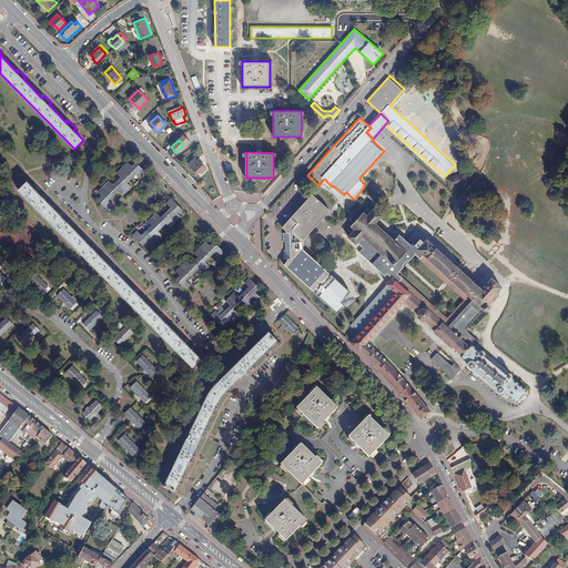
[(193,169),(198,174),(199,173),(200,172),(202,174),(206,170),(200,163),(198,161),(195,158),(189,164),(191,166),(193,169)]
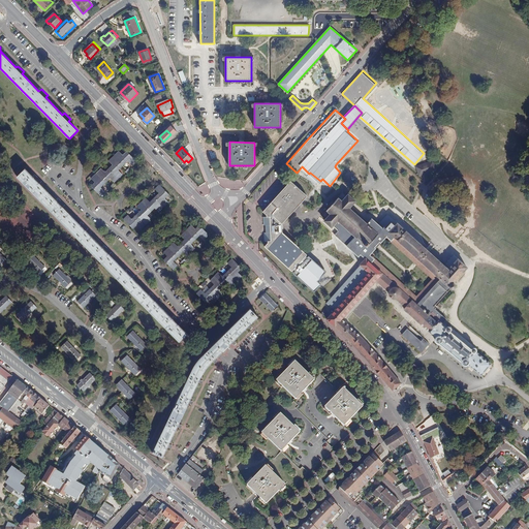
[(101,168),(91,178),(95,182),(91,186),(101,195),(105,191),(101,187),(111,178),(115,182),(123,174),(119,169),(128,161),(132,165),(136,160),(126,151),(123,155),(119,151),(109,160),(113,164),(105,172),(101,168)]
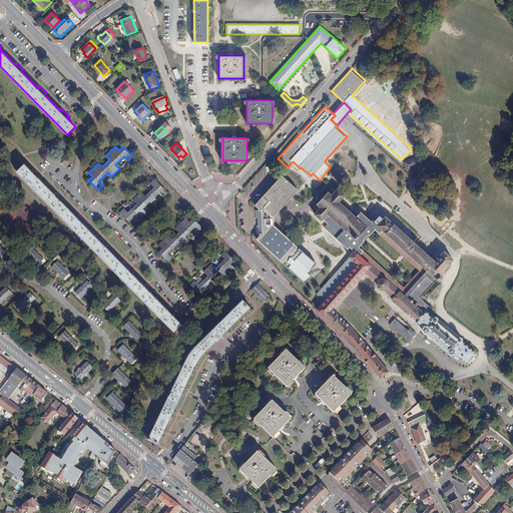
[(403,161),(406,171),(420,166),(417,157),(403,161)]
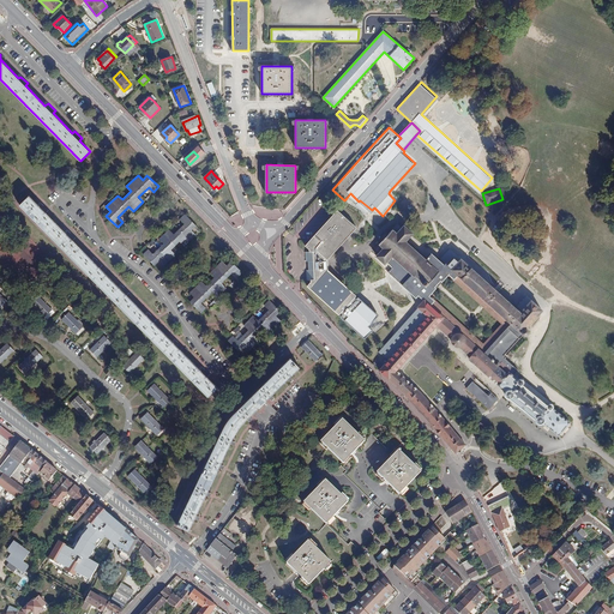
[(41,203),(40,205),(29,196),(19,205),(208,397),(217,387),(208,377),(210,374),(203,367),(200,369),(181,349),(184,347),(176,339),(174,342),(154,321),(156,319),(150,312),(148,315),(127,295),(130,292),(122,286),(120,288),(101,268),(102,265),(96,258),(92,260),(73,240),(76,238),(68,230),(66,233),(47,212),(49,210),(41,203)]
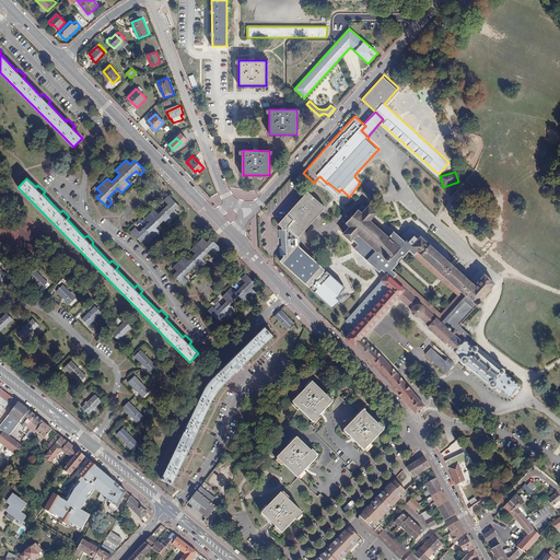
[(280,260),(324,301),(334,290),(341,281),(299,245),(299,242),(298,237),(325,207),(307,191),(278,223),(282,226),(282,229),(279,229),(279,238),(281,237),(281,243),(282,246),(279,246),(279,255),(283,255),(283,257),(280,260)]
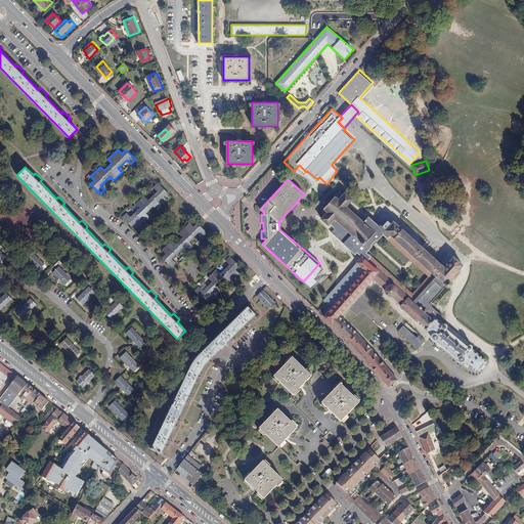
[(164,197),(168,192),(158,182),(154,186),(158,190),(148,200),(144,195),(136,204),(140,208),(131,217),(127,213),(123,217),(132,226),(136,223),(139,227),(150,217),(146,213),(154,206),(157,210),(168,200),(164,197)]
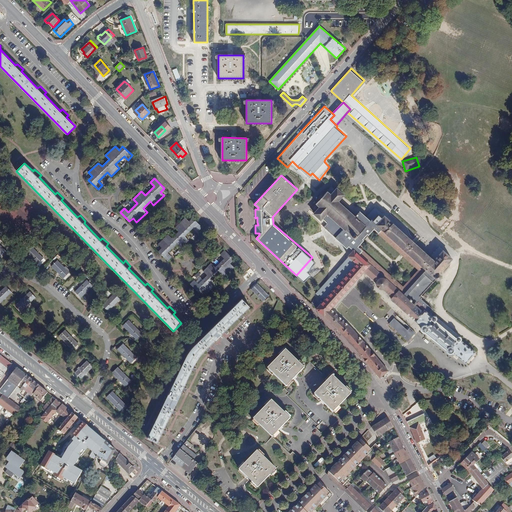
[(321,220),(323,219),(326,215),(355,240),(366,226),(355,217),(338,202),(344,195),(337,188),(336,190),(332,186),(324,195),(322,194),(319,196),(318,198),(319,201),(311,208),(315,212),(314,214),(321,220)]
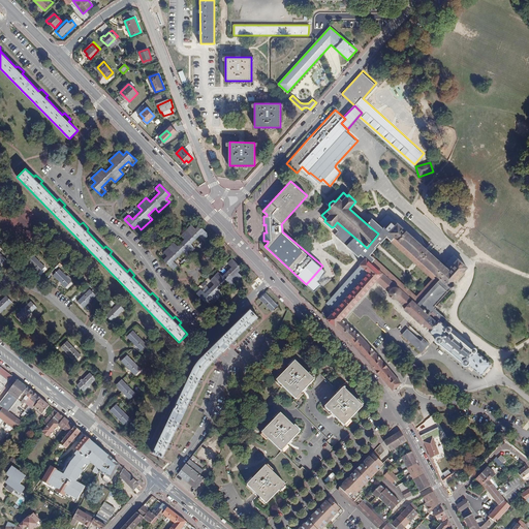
[(391,297),(393,299),(396,299),(405,307),(404,309),(429,332),(439,320),(443,323),(446,319),(435,309),(436,308),(434,306),(450,288),(452,289),(454,288),(455,286),(455,285),(454,284),(468,268),(458,259),(448,270),(426,248),(397,223),(390,231),(383,227),(382,228),(372,218),(367,224),(378,234),(367,248),(337,222),(334,226),(339,230),(335,235),(359,256),(361,254),(365,258),(360,265),(365,270),(362,273),(343,293),(346,297),(327,319),(342,334),(353,344),(367,360),(393,391),(401,383),(360,337),(342,320),(374,284),(376,281),(389,291),(389,294),(391,297)]
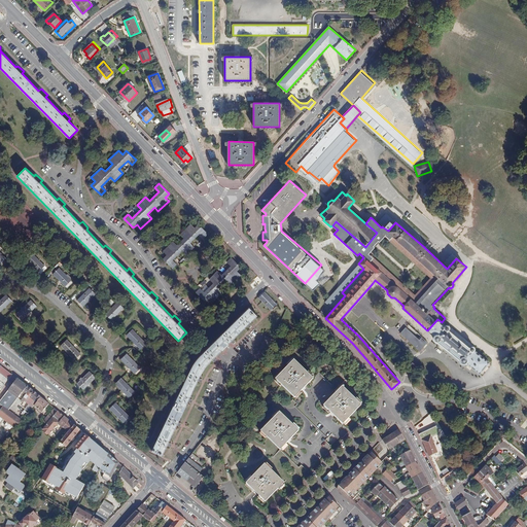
[(204,238),(208,234),(199,224),(195,227),(190,223),(180,234),(184,238),(177,245),(173,241),(163,251),(167,255),(164,258),(173,269),(177,265),(173,260),(182,251),(186,255),(195,247),(190,243),(200,234),(204,238)]
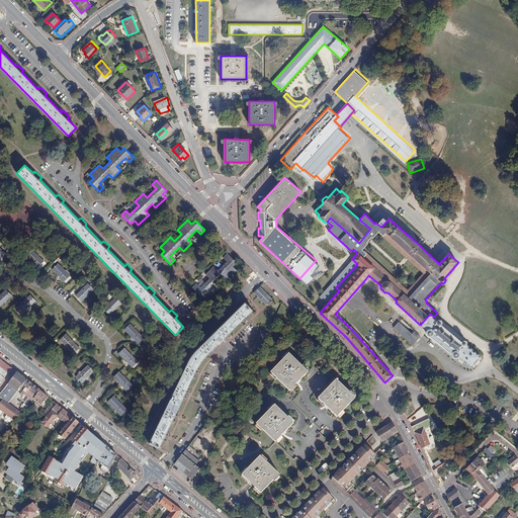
[(445,250),(425,234),(417,243),(439,264),(448,254),(445,250)]
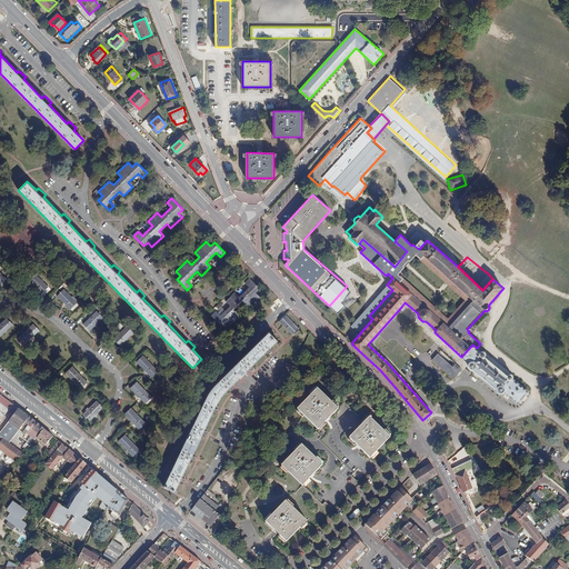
[(28,280),(40,292),(47,285),(36,272),(28,280)]
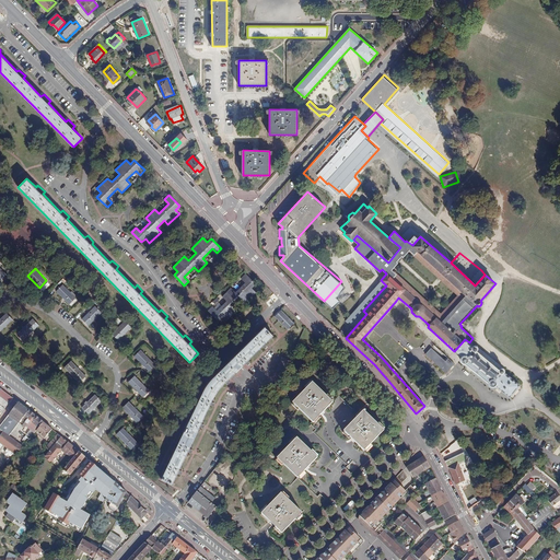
[(256,292),(253,288),(256,283),(246,273),(241,278),(245,282),(235,292),(231,288),(223,296),(228,301),(217,311),(212,306),(208,311),(218,321),(222,317),(226,322),(237,311),(233,306),(241,299),(245,303),(256,292)]
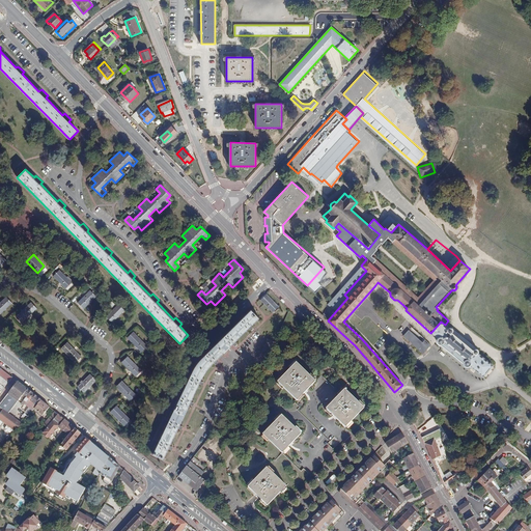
[(60,270),(54,276),(64,287),(71,281),(60,270)]
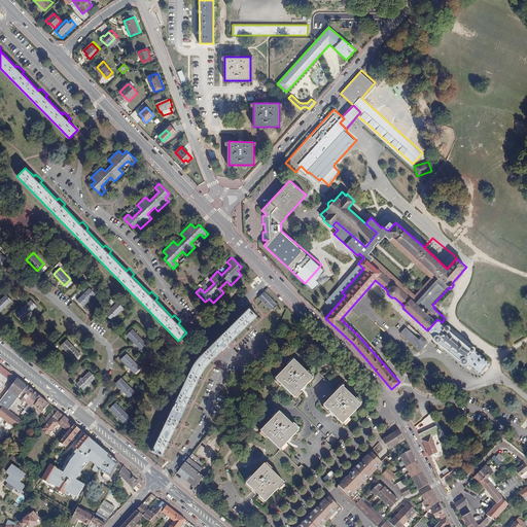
[(350,282),(355,274),(356,275),(358,272),(354,269),(346,280),(350,282)]
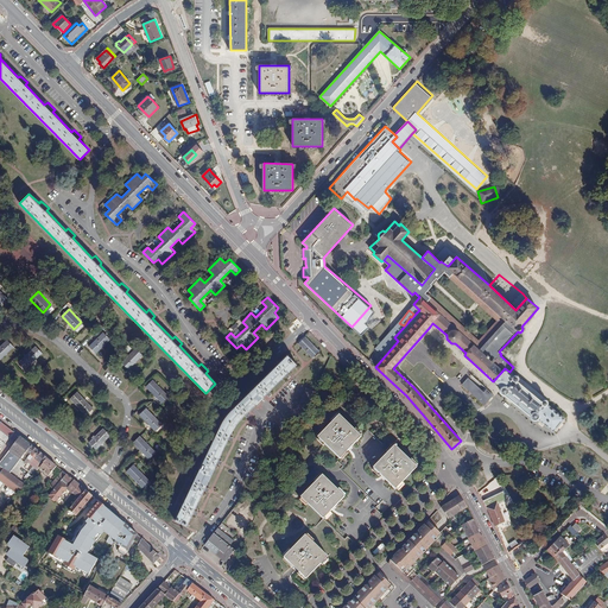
[(111,339),(103,333),(90,344),(97,352),(111,339)]
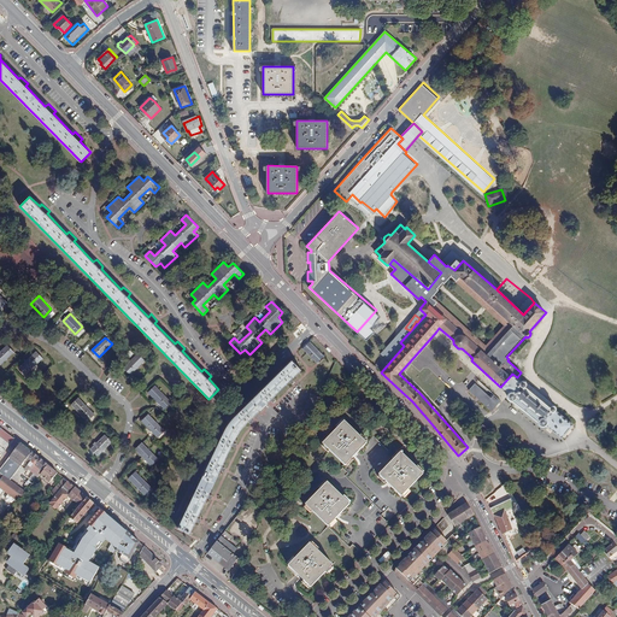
[(385,356),(398,342),(394,339),(382,352),(385,356)]
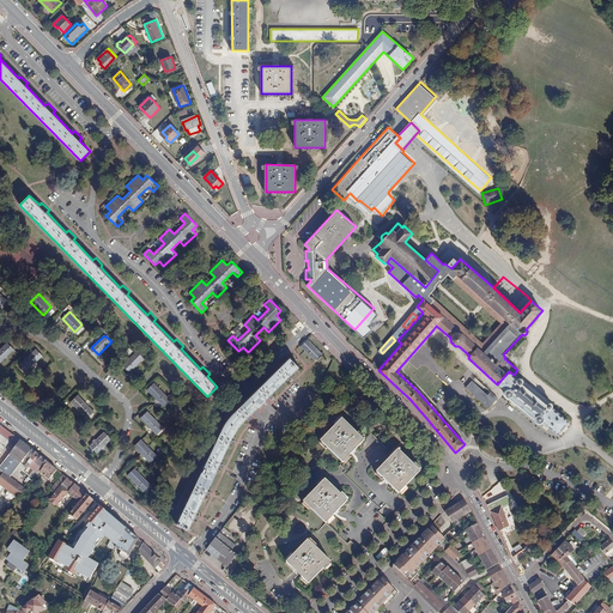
[(302,347),(315,360),(322,353),(309,340),(302,347)]
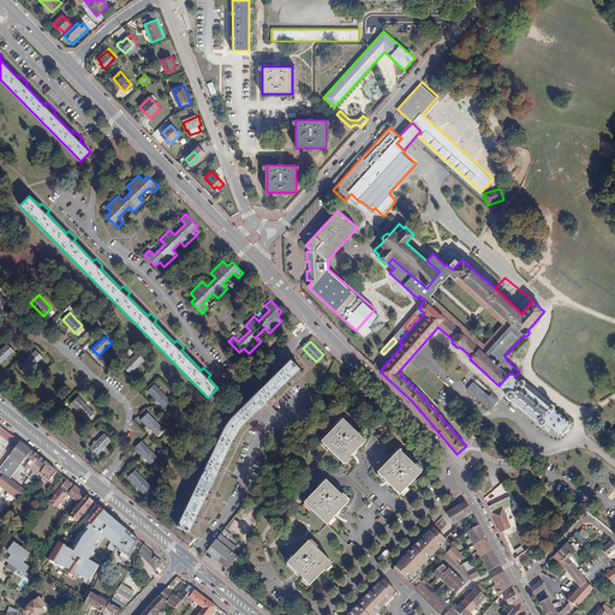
[(0,364),(15,351),(7,344),(0,350),(0,364)]
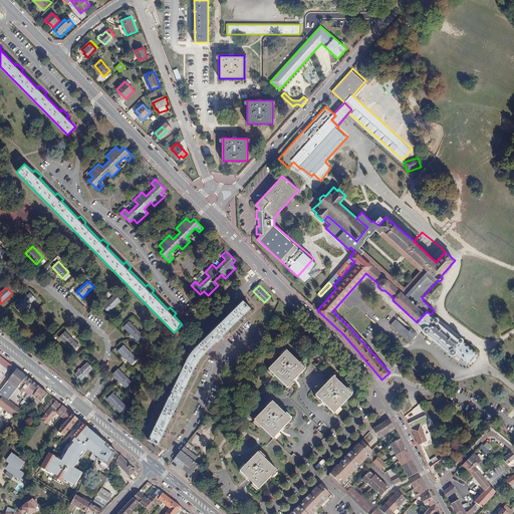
[(36,298),(30,292),(17,304),(23,310),(36,298)]
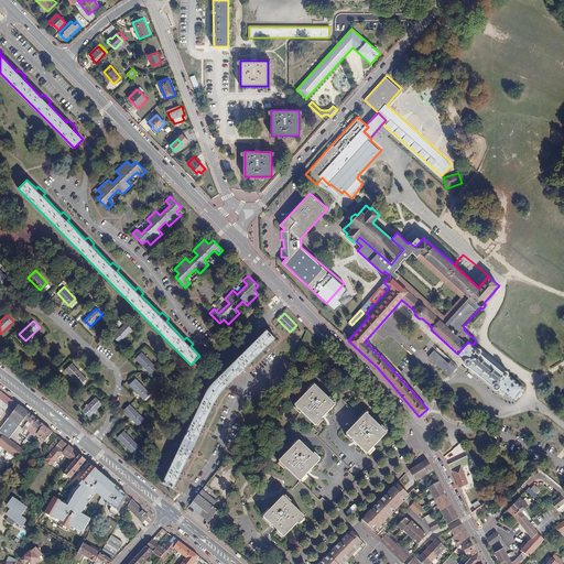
[(132,329),(126,323),(115,335),(121,340),(132,329)]
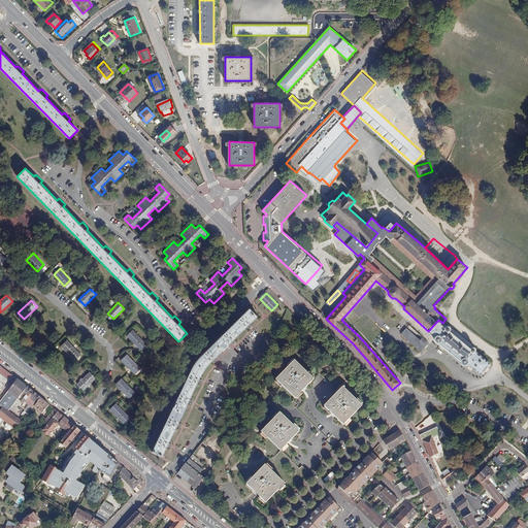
[(258,316),(250,307),(223,334),(231,342),(233,344),(235,341),(234,339),(248,326),(250,328),(252,326),(250,324),(258,316)]
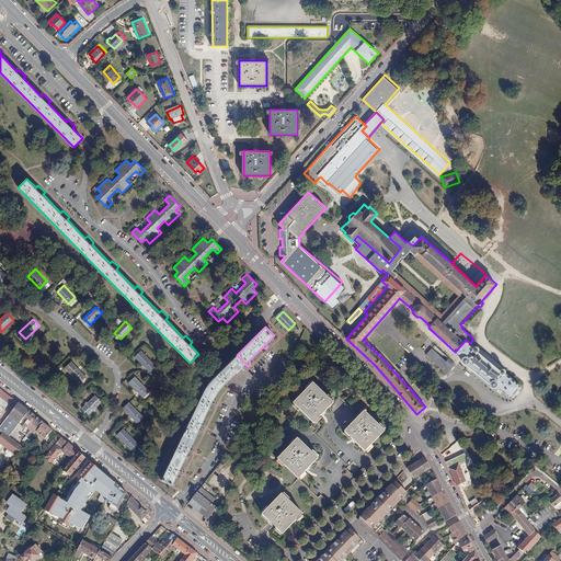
[(474,347),(470,343),(466,340),(455,352),(461,361),(462,363),(467,365),(489,384),(490,386),(492,387),(496,387),(511,399),(512,398),(521,387),(521,386),(504,371),(505,370),(503,368),(501,370),(476,350),(478,347),(476,346),(474,347)]
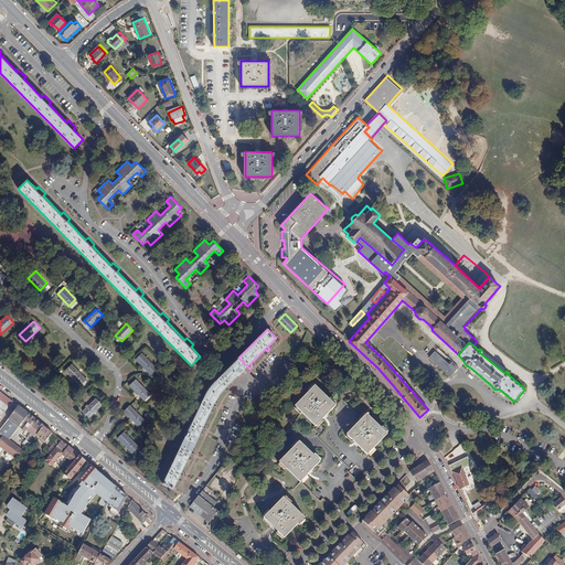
[(450,376),(458,368),(452,361),(449,364),(435,351),(429,358),(450,376)]
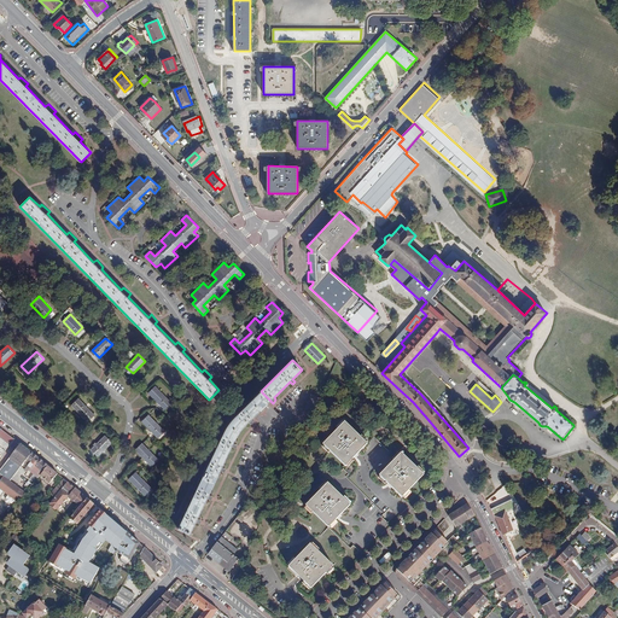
[(156,385),(149,392),(163,408),(170,401),(156,385)]
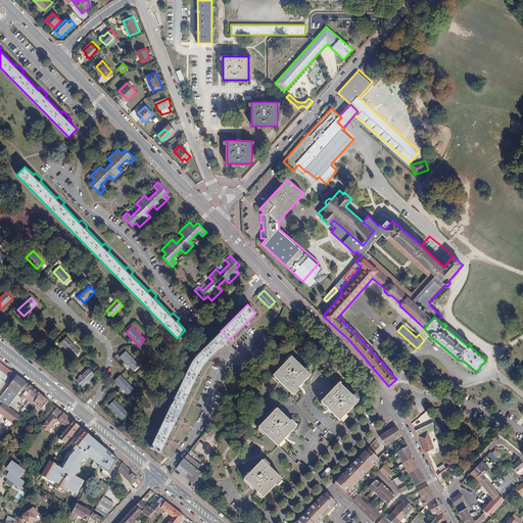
[(229,339),(221,331),(217,335),(209,341),(205,346),(214,354),(218,349),(226,342),(229,339)]
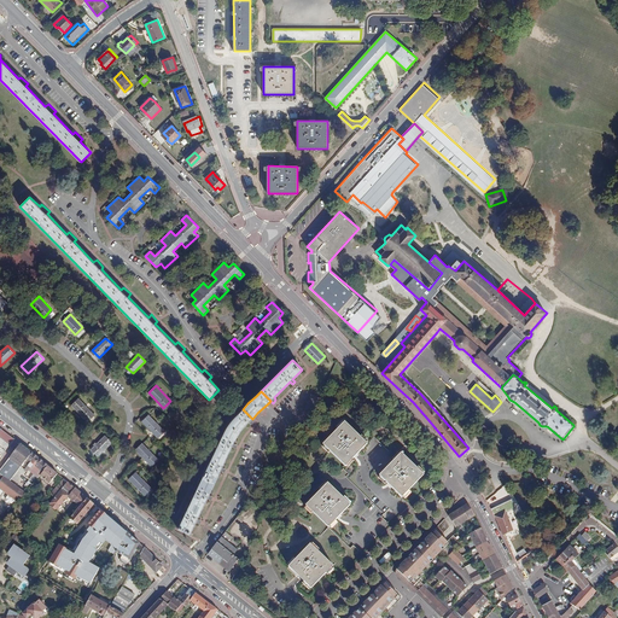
[(312,395),(304,409),(313,413),(320,398),(312,395)]
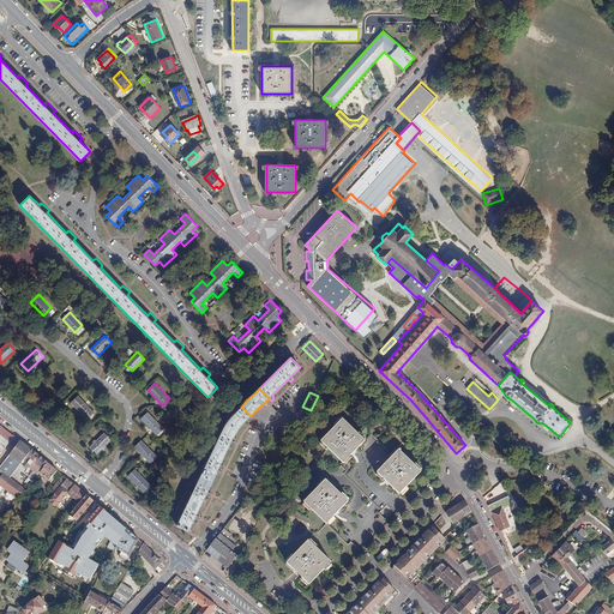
[(78,395),(71,402),(85,417),(94,410),(78,395)]
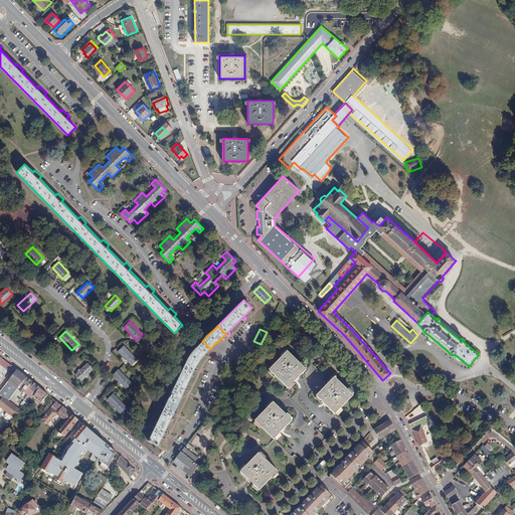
[(209,354),(212,351),(210,349),(202,341),(192,351),(189,356),(183,367),(149,441),(159,446),(163,436),(166,437),(168,434),(165,433),(173,415),(176,416),(177,413),(174,412),(184,392),(186,394),(188,391),(185,389),(194,372),(196,373),(197,370),(195,369),(201,358),(207,352),(209,354)]
